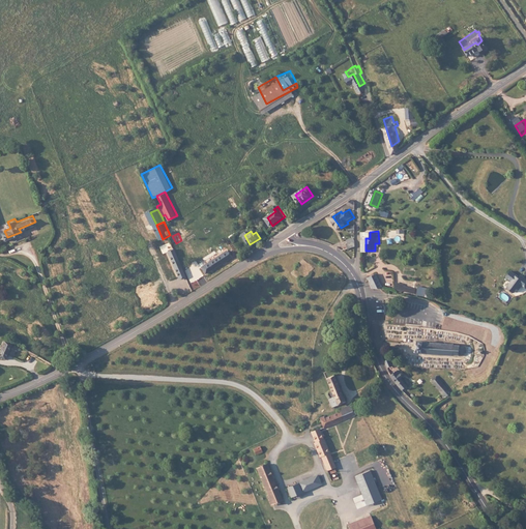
[(182,278),(188,275),(176,247),(169,251),(182,278)]
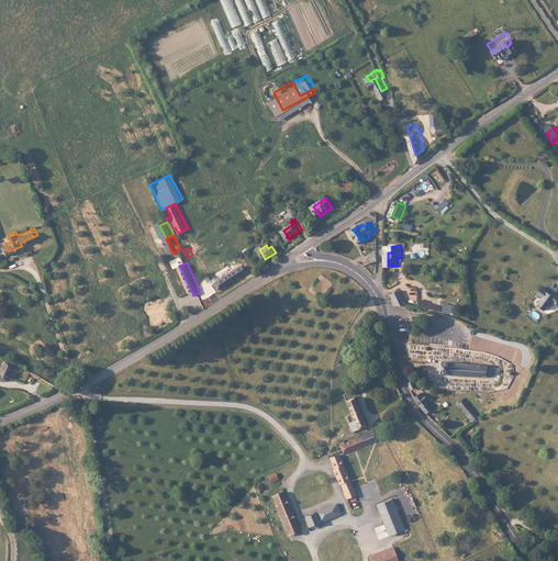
[(243,265),(219,282),(223,290),(248,272),(243,265)]
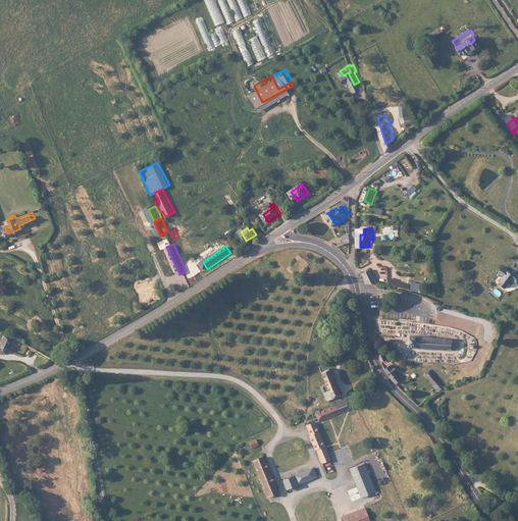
[(507,266),(502,271),(508,275),(503,282),(505,283),(504,284),(506,287),(507,285),(509,287),(512,282),(514,284),(517,280),(517,270),(515,272),(514,273),(512,271),(512,270),(507,266)]
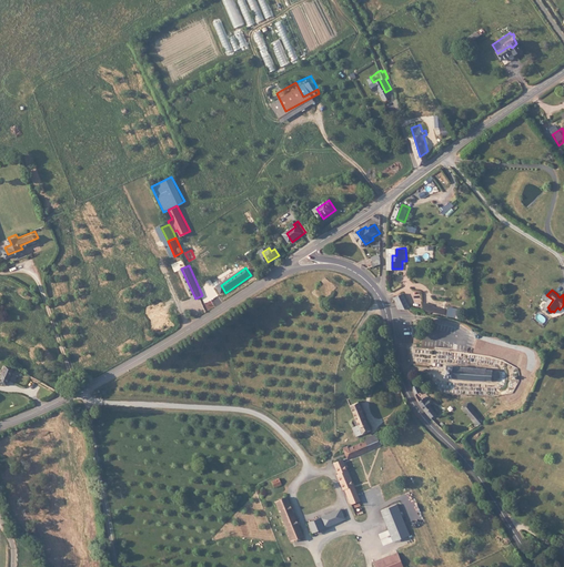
[(406,293),(399,297),(404,309),(414,309),(406,293)]
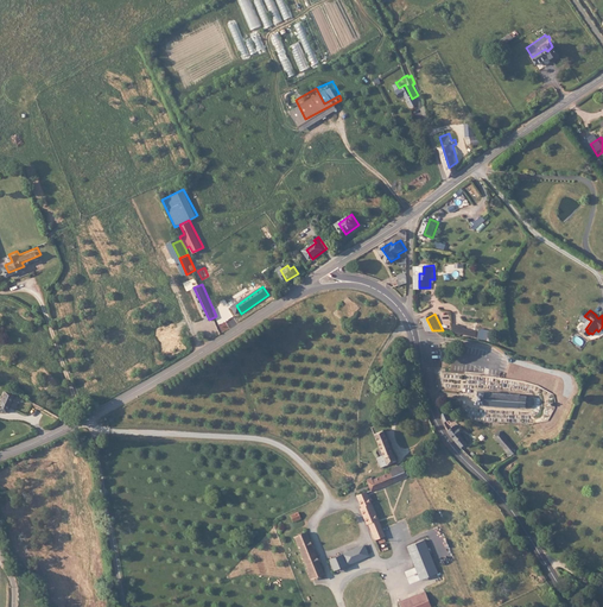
[(458,324),(457,330),(480,336),(481,332),(467,328),(468,327),(458,324)]
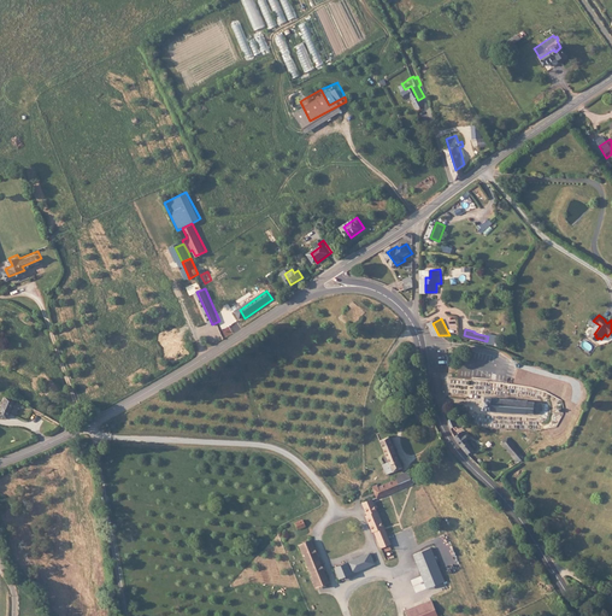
[(16,402),(6,397),(0,411),(0,416),(9,417),(16,402)]
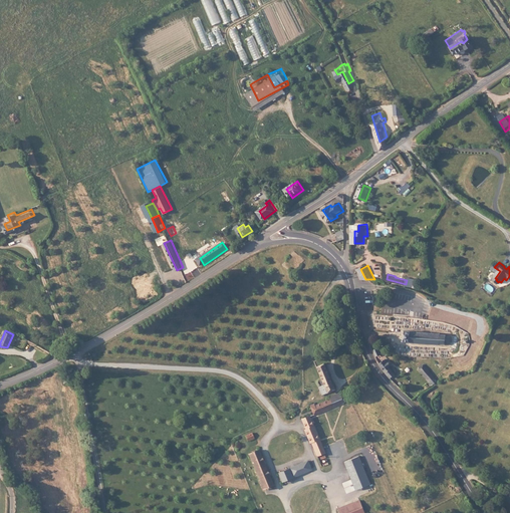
[(441,332),(406,330),(405,342),(444,345),(444,344),(449,345),(449,343),(454,344),(454,335),(451,335),(451,334),(441,333),(441,332)]
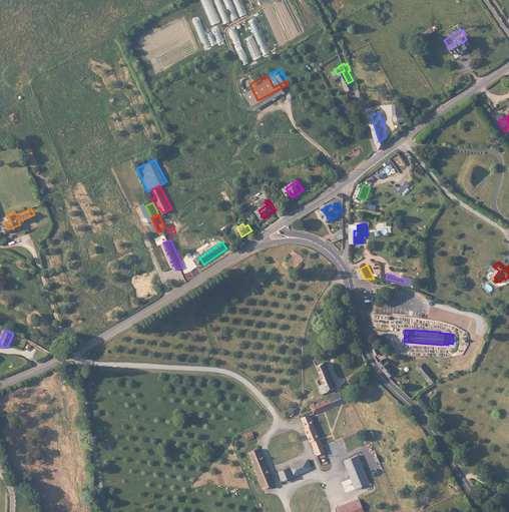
[(389,358),(381,363),(393,377),(398,373),(392,365),(395,363),(393,360),(391,361),(389,358)]
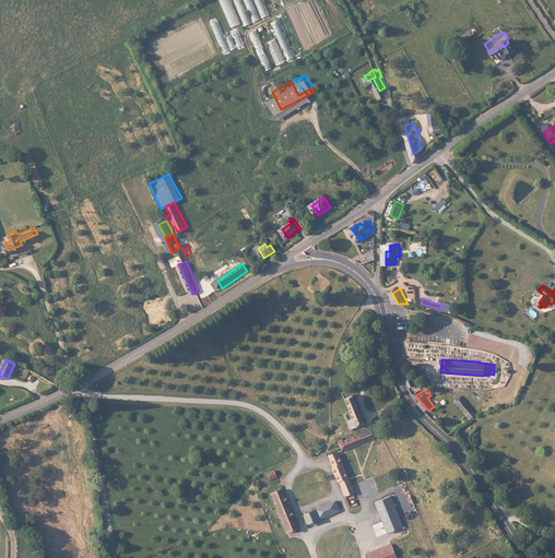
[(354,393),(344,396),(352,415),(346,417),(351,426),(359,423),(365,420),(354,393)]
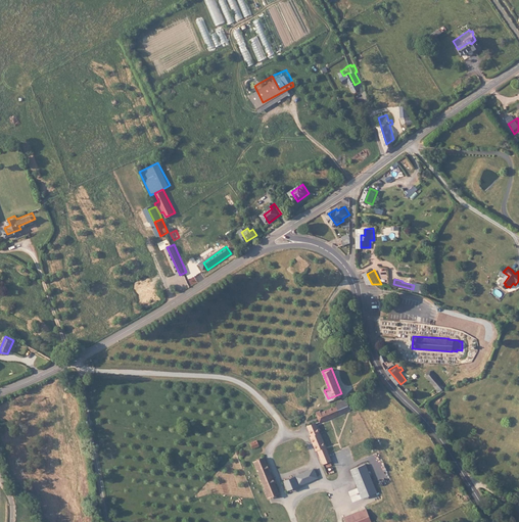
[(429,376),(445,394),(451,391),(434,373),(429,376)]
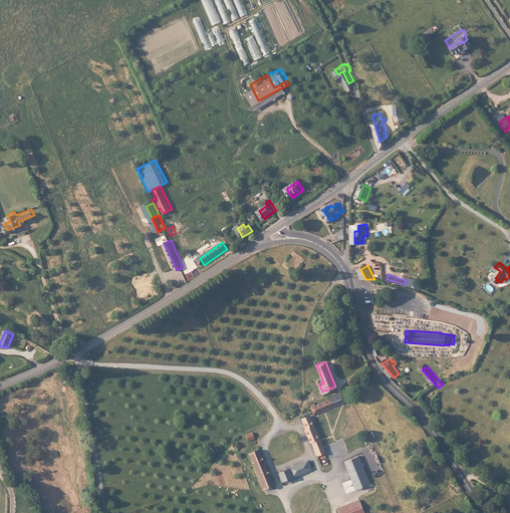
[(334,403),(343,399),(339,390),(330,394),(331,396),(334,403)]
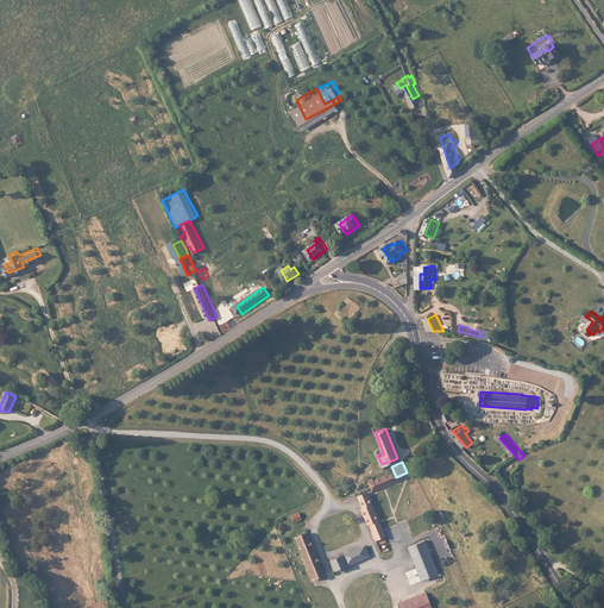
[(366,476),(371,489),(396,477),(392,469),(375,477),(372,474),(366,476)]
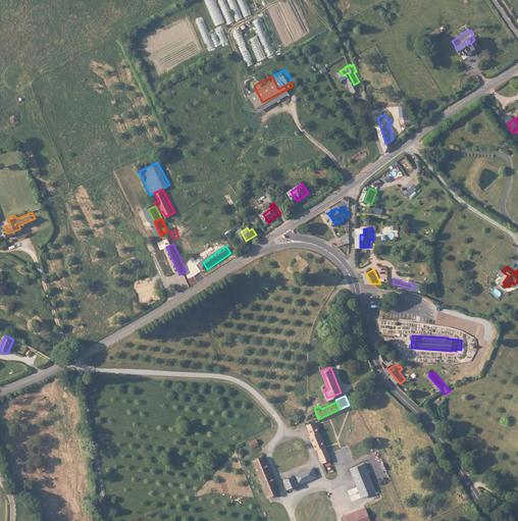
[(316,449),(321,463),(325,462),(323,457),(322,453),(327,451),(315,421),(307,425),(311,434),(308,435),(314,450),(316,449)]
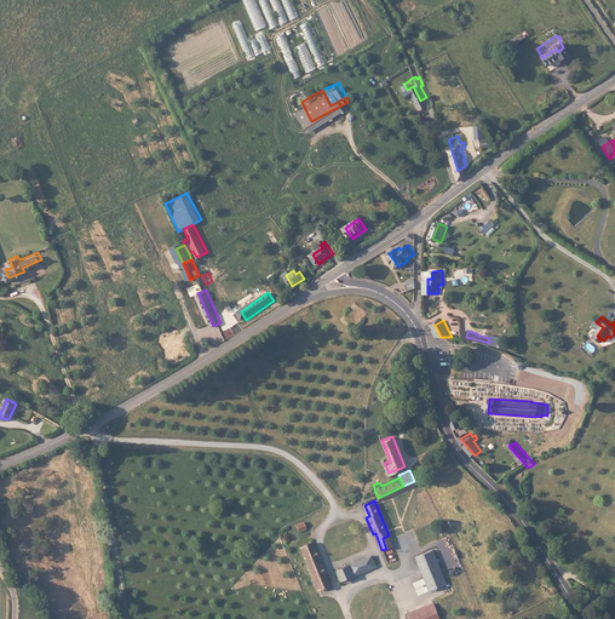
[(304,520),(297,522),(299,529),(308,527),(304,520)]
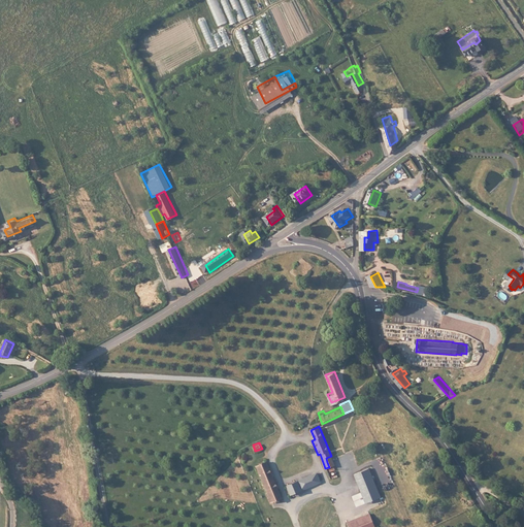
[(256,463),(269,500),(271,500),(280,497),(266,459),(256,463)]
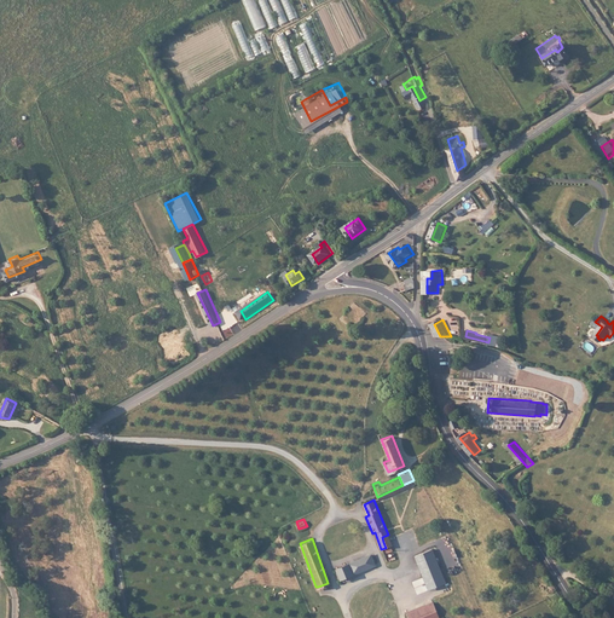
[(353,573),(376,565),(371,553),(348,561),(353,573)]
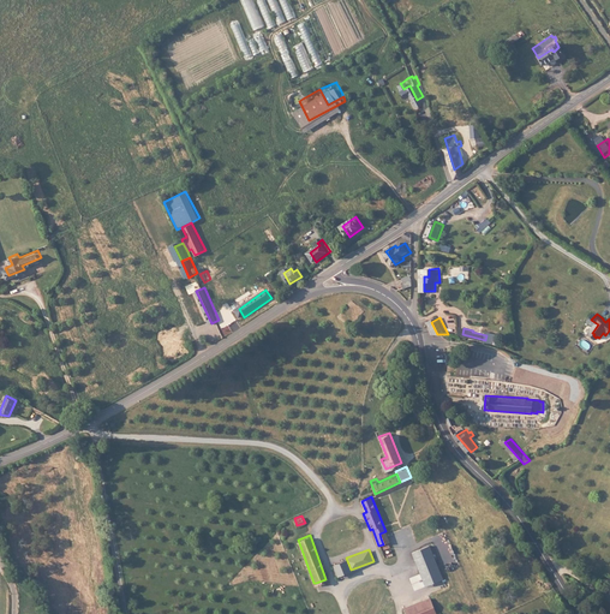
[(332,564),(336,574),(346,572),(341,560),(332,564)]
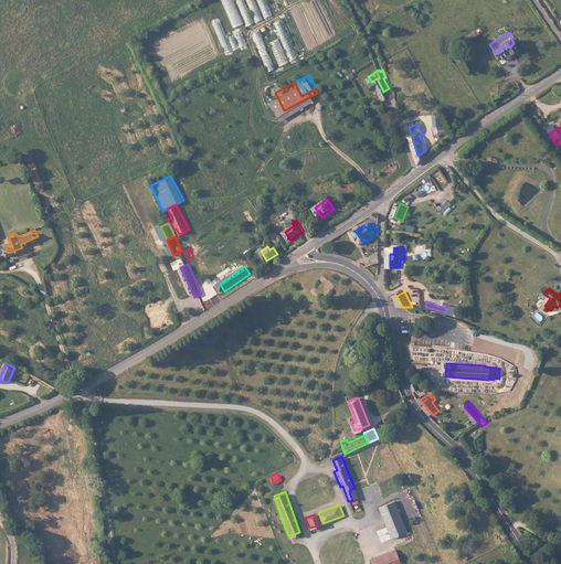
[(405,563),(401,550),(377,559),(379,563),(405,563)]
